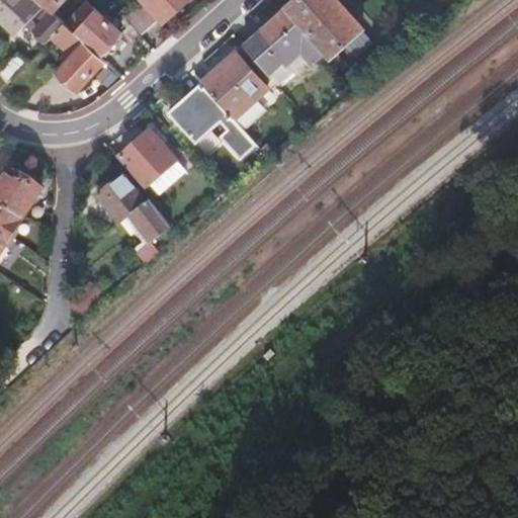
[(62,22),(50,10),(38,0),(0,0),(0,22),(3,25),(12,15),(22,5),(37,19),(30,27),(32,29),(30,32),(39,41),(42,38),(45,40),(50,35),(62,22)]
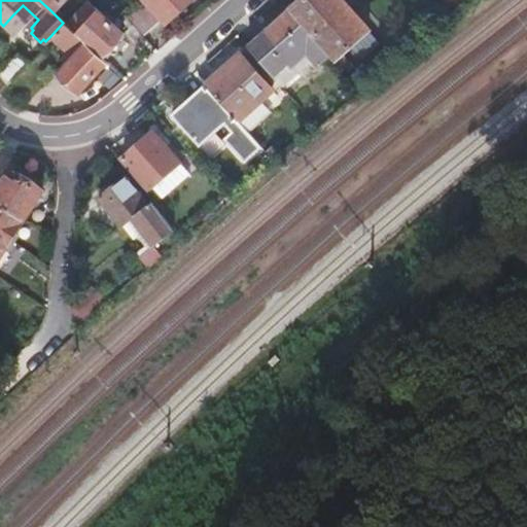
[(39,0),(50,10),(60,0),(39,0)]
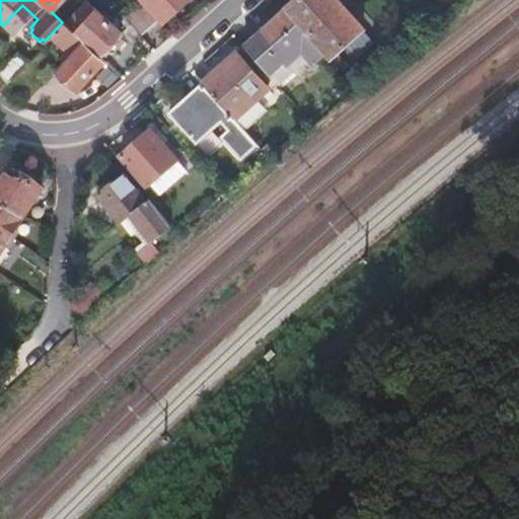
[(82,0),(62,22),(73,32),(95,53),(117,30),(94,10),(83,0),(82,0)]
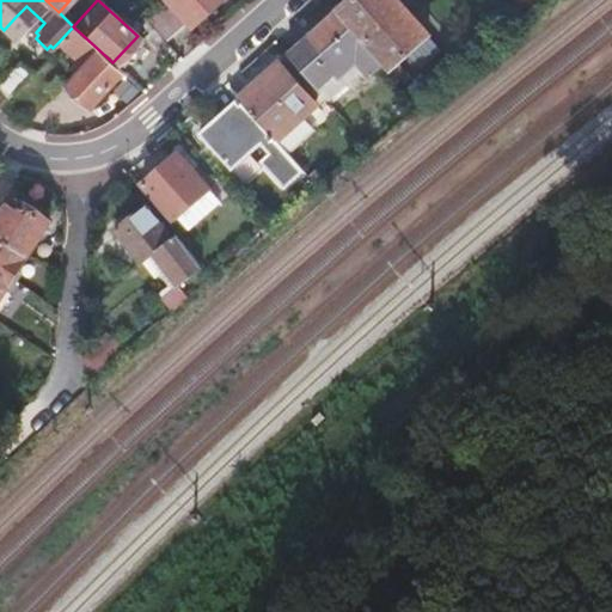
[(163,0),(144,17),(163,41),(184,22),(188,26),(218,0),(163,0)]
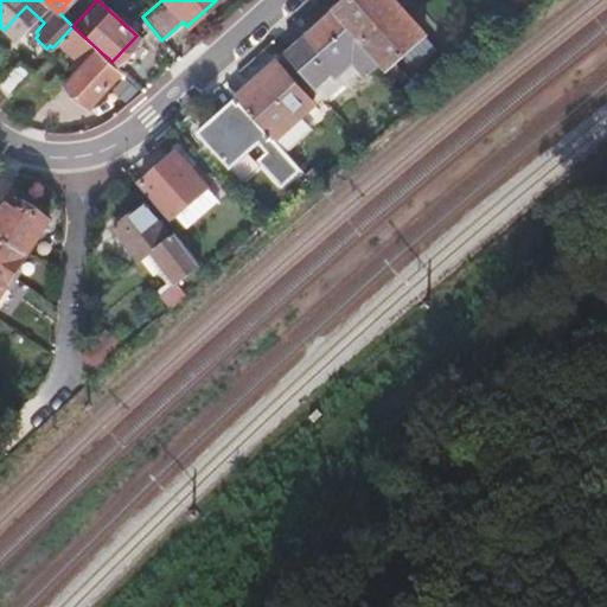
[(381,65),(384,69),(425,33),(395,0),(343,0),(331,12),(381,65)]
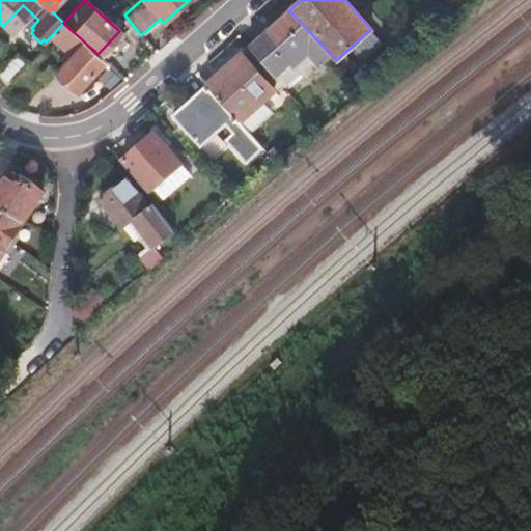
[(430,0),(425,5),(438,19),(446,10),(436,0),(430,0)]
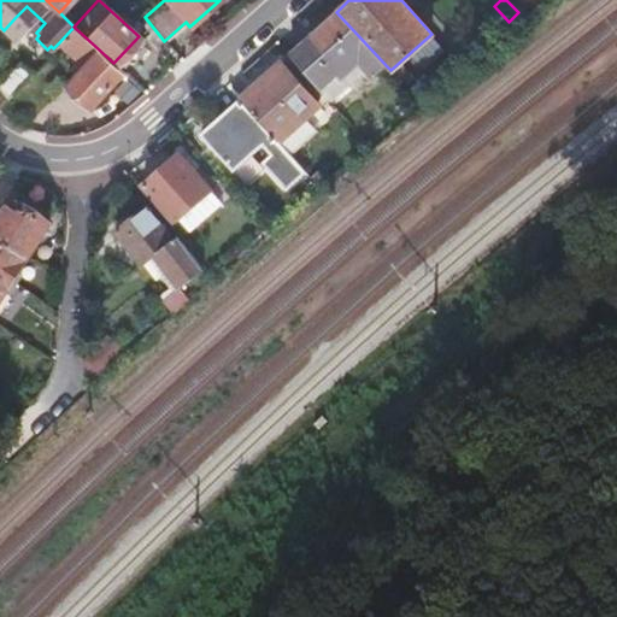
[(45,23),(27,6),(15,18),(36,39),(39,35),(36,33),(45,23)]
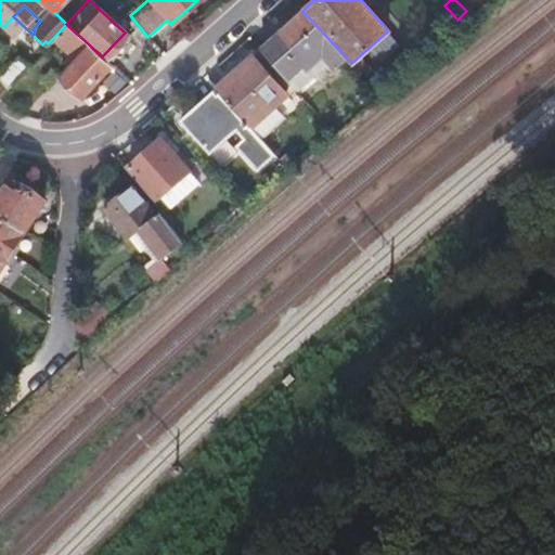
[(258,50),(284,79),(297,67),(302,73),(323,55),(337,69),(348,60),(302,11),(258,50)]
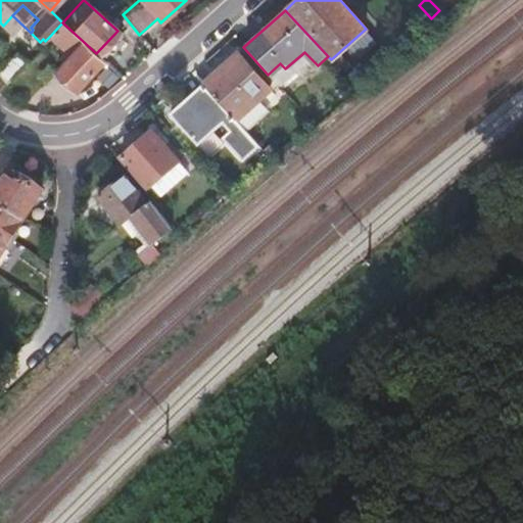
[(74,33),(62,22),(50,36),(64,50),(57,57),(62,62),(54,72),(75,91),(103,60),(96,53),(74,33)]
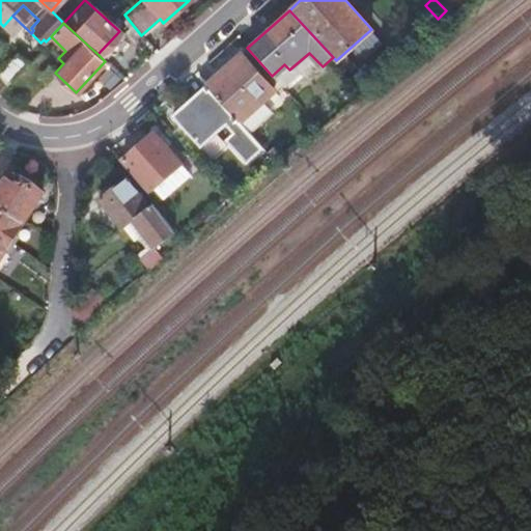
[(0,67),(0,77),(6,83),(21,68),(26,62),(16,54),(10,59),(9,58),(0,67)]
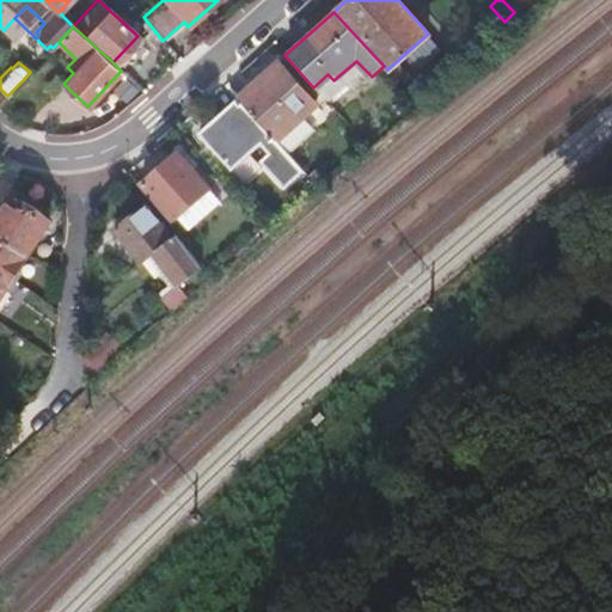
[(275,63),(236,98),(275,142),(300,118),(313,106),(275,63)]
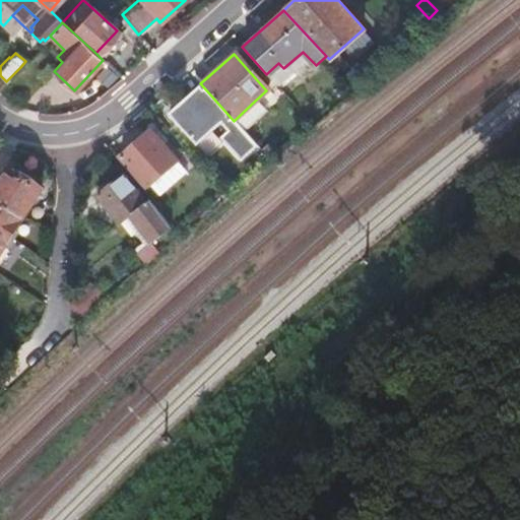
[(239,164),(256,147),(244,132),(234,121),(200,83),(165,114),(194,146),(218,125),(226,133),(218,141),(239,164)]
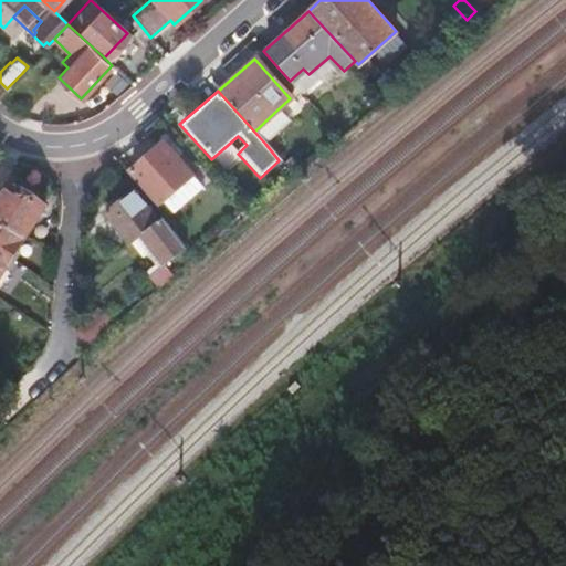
[(290,122),(278,109),(254,132),(265,144),(290,122)]
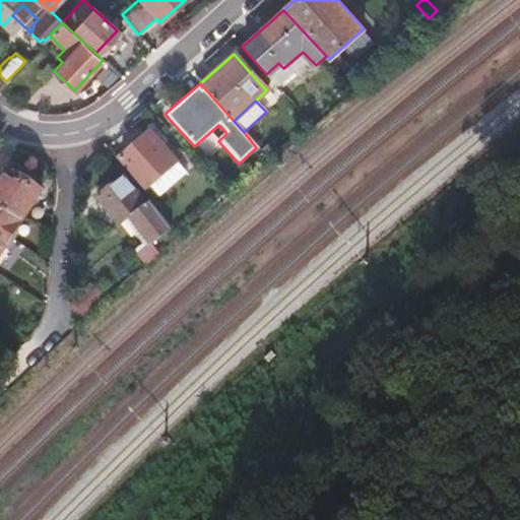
[(148,129),(119,155),(146,186),(148,184),(176,160),(148,129)]
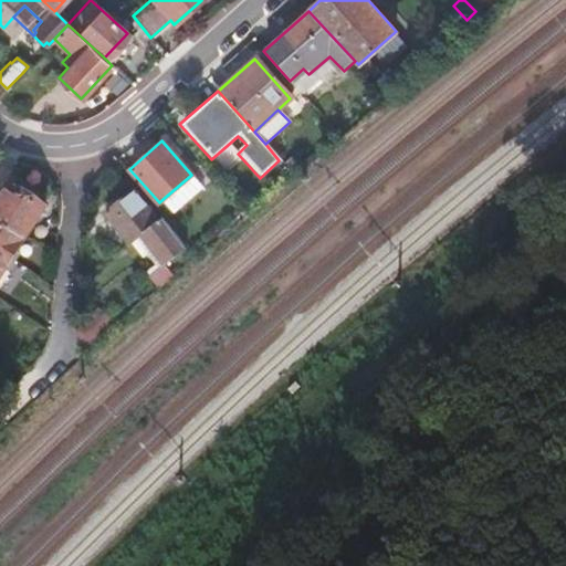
[(301,170),(291,159),(284,165),(293,176),(301,170)]
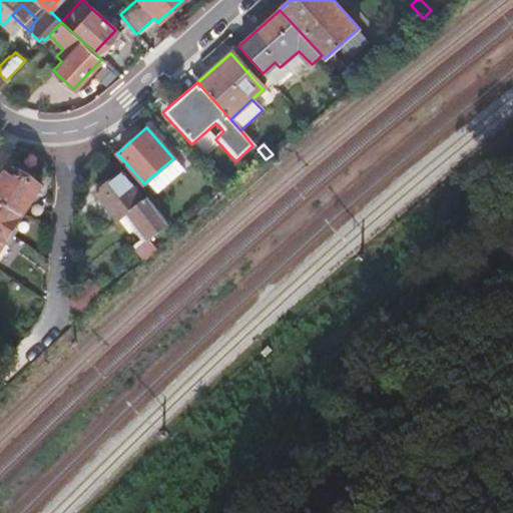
[(183,169),(173,158),(146,181),(156,192),(183,169)]
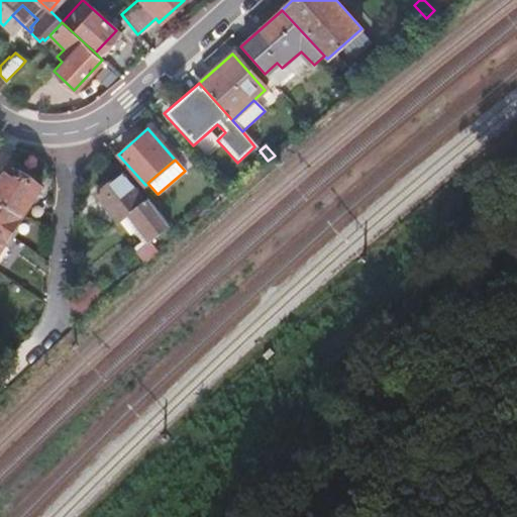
[(9,167),(0,181),(0,250),(40,189),(9,167)]
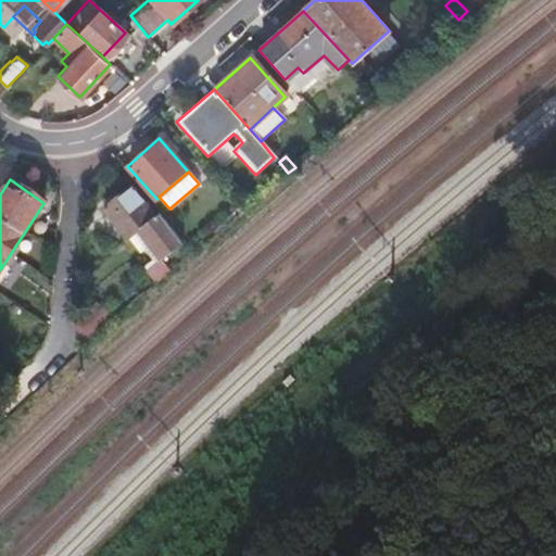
[(161,262),(182,245),(158,215),(154,218),(128,189),(102,210),(127,240),(134,235),(154,260),(159,264),(161,262)]
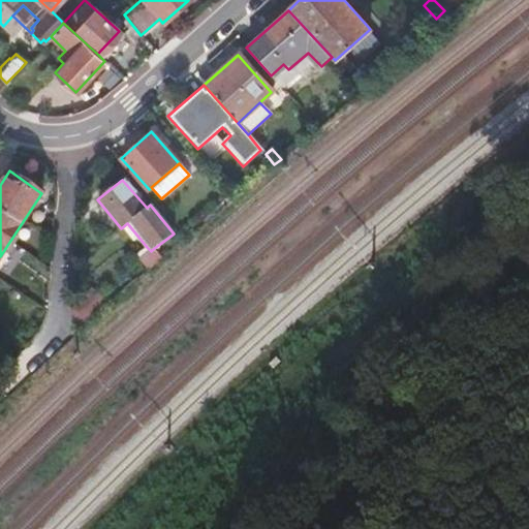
[(151,251),(147,247),(134,256),(146,270),(159,258),(153,249),(151,251)]
